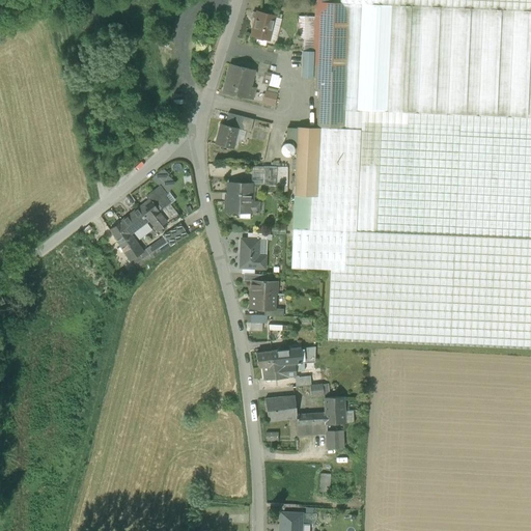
[(292,228),(309,229),(530,239),(530,0),(339,0),(340,3),(314,2),(314,17),(313,52),(316,52),(315,65),(335,65),(334,96),(333,129),(332,131),(316,130),(297,129),(296,142),(295,168),(294,196),(292,228)]
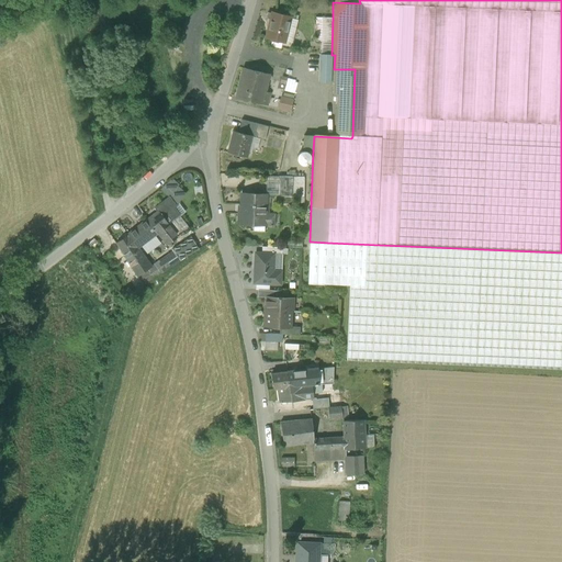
[(265,37),(285,43),(292,18),(271,13),(265,37)]
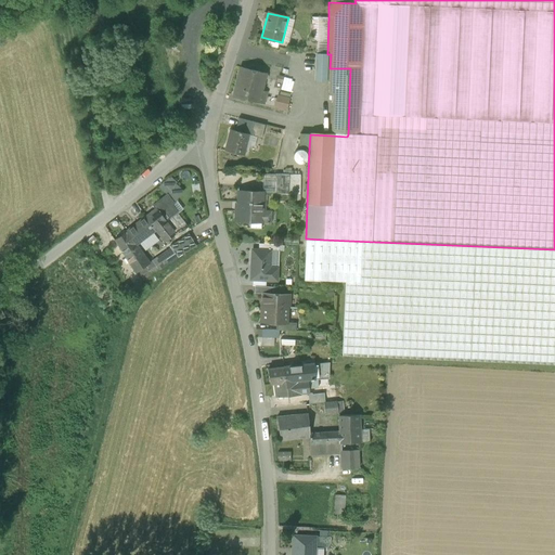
[(282,42),(287,43),(294,20),(288,17),(282,42)]
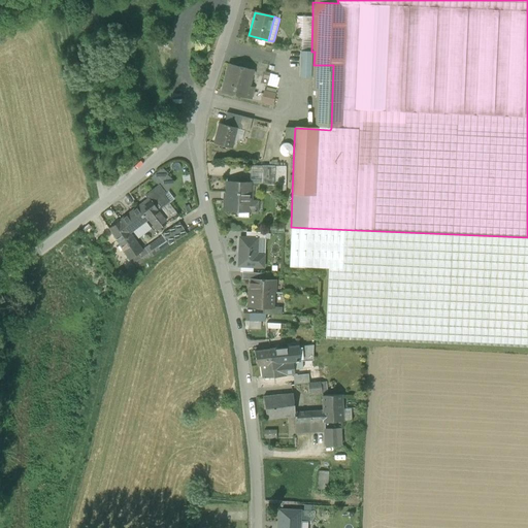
[(301,51),(311,52),(312,17),(297,17),(296,39),(302,39),(301,51)]
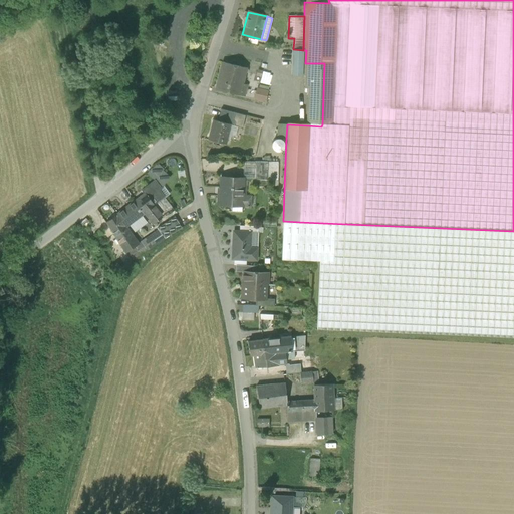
[(292,75),(305,76),(305,63),(306,50),(303,50),(293,49),(292,75)]
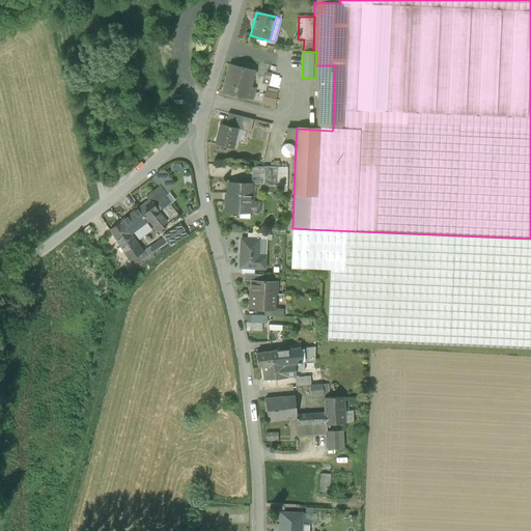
[(256,88),(251,87),(255,72),(229,64),(226,80),(222,92),(248,99),(253,100),(256,88)]
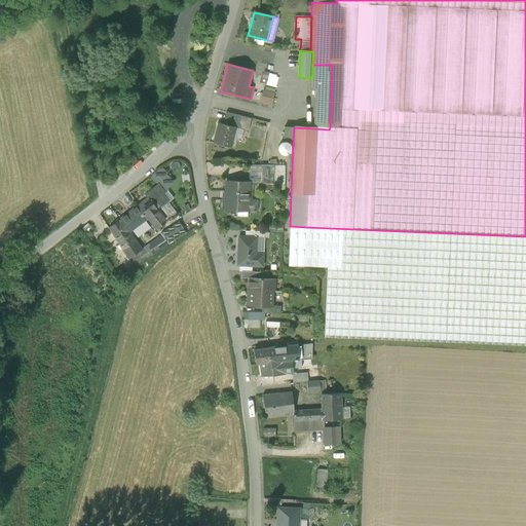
[(332,65),(312,65),(312,78),(311,89),(314,89),(313,128),(329,129),(330,127),(331,96),(332,65)]
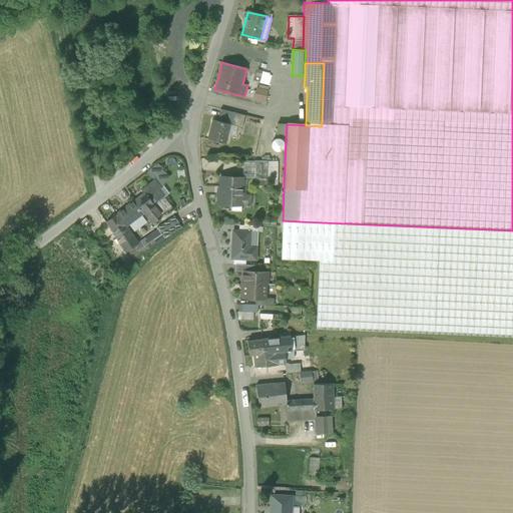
[(266,102),(268,90),(255,88),(253,100),(266,102)]
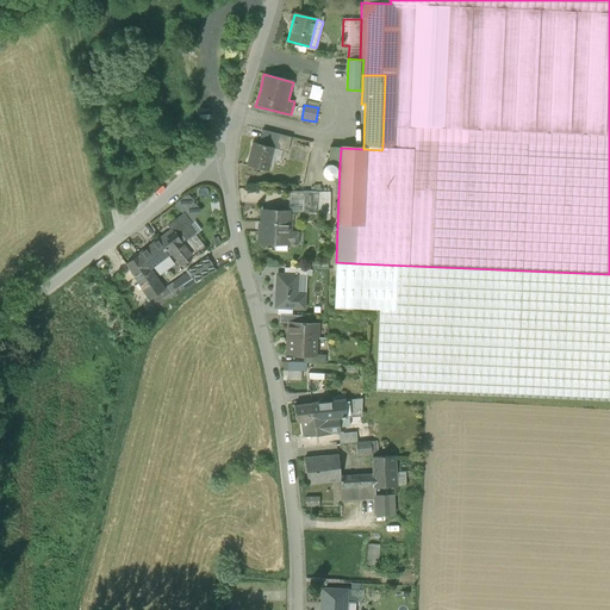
[(293,137),(280,135),(265,131),(263,139),(262,144),(274,148),(282,150),(290,151),(293,137)]
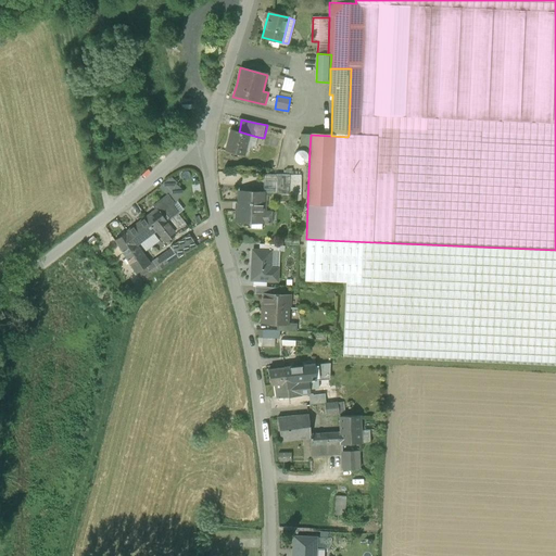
[(226,151),(244,156),(247,146),(250,135),(239,131),(232,130),(226,151)]
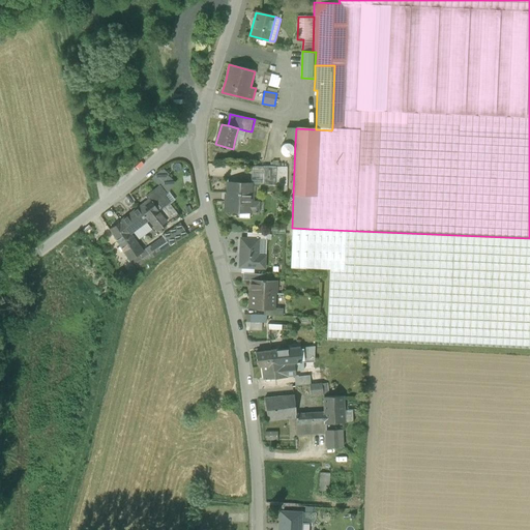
[(286,142),(295,142),(296,128),(287,127),(286,142)]
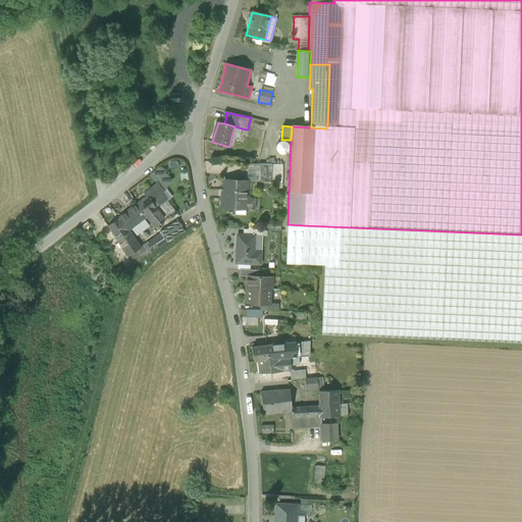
[(239,139),(242,128),(235,126),(231,137),(239,139)]
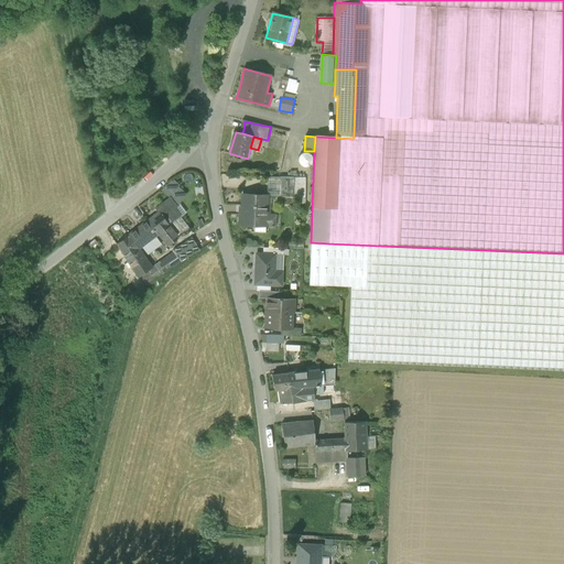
[(310,153),(304,152),(299,155),(297,160),(301,165),(306,166),(311,163),(312,158),(310,153)]
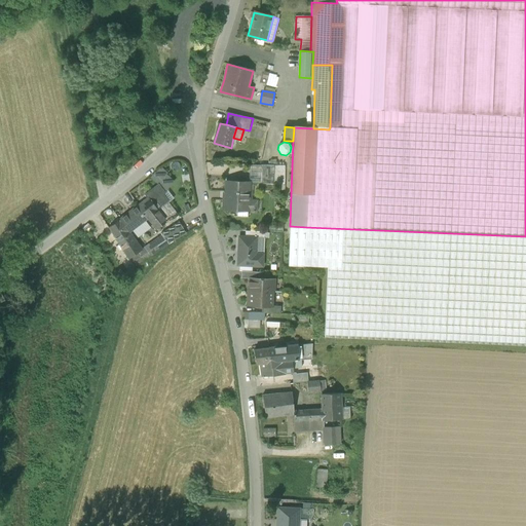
[(260,183),(261,165),(250,164),(249,182),(260,183)]
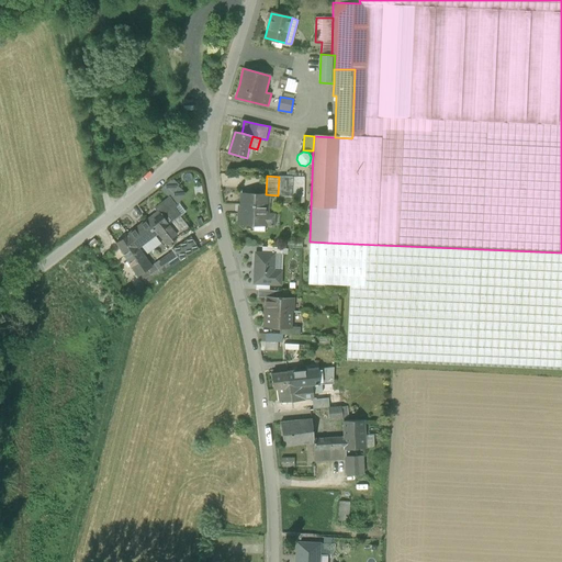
[(278,195),(292,197),(293,177),(279,177),(278,195)]
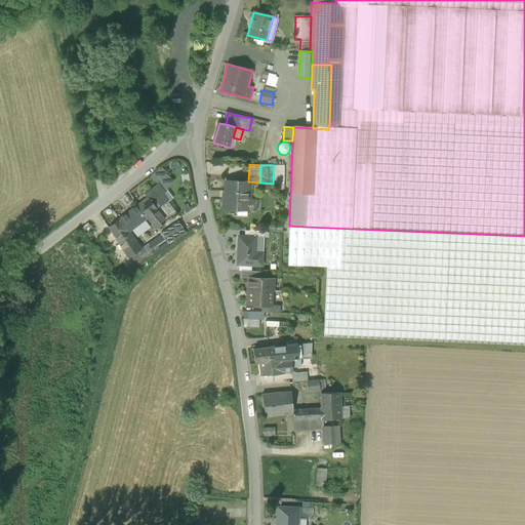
[(284,166),(274,165),(273,184),(273,190),(283,190),(284,166)]
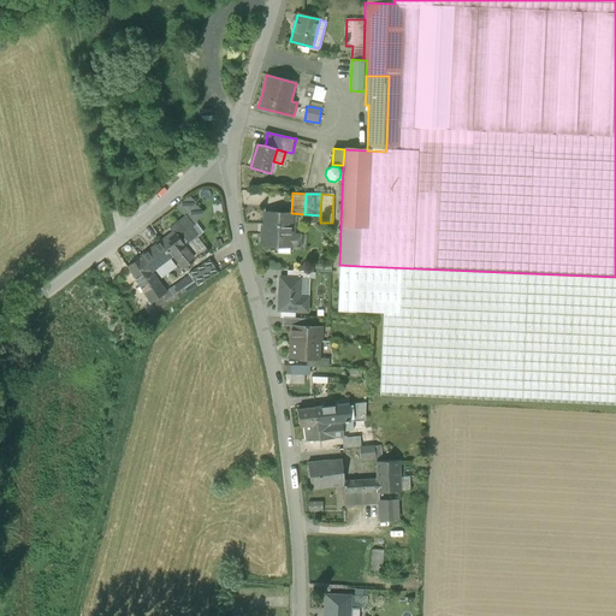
[(190,196),(184,203),(187,206),(190,201),(197,208),(194,212),(197,215),(194,219),(190,215),(189,218),(188,219),(193,225),(195,223),(205,213),(195,205),(196,202),(190,196)]
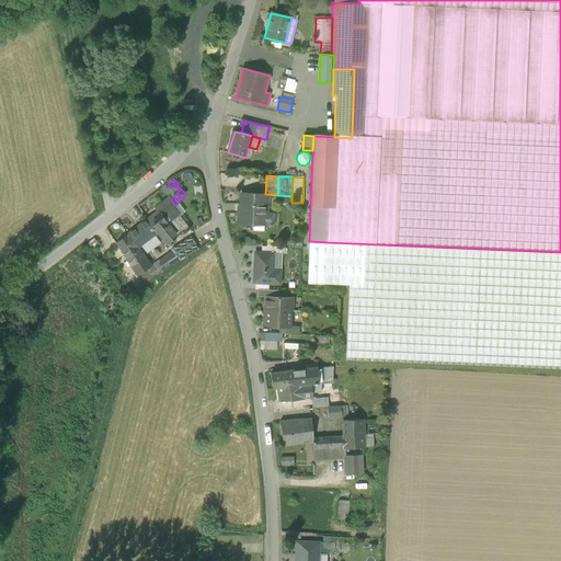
[(180,190),(173,183),(170,187),(176,193),(180,190)]
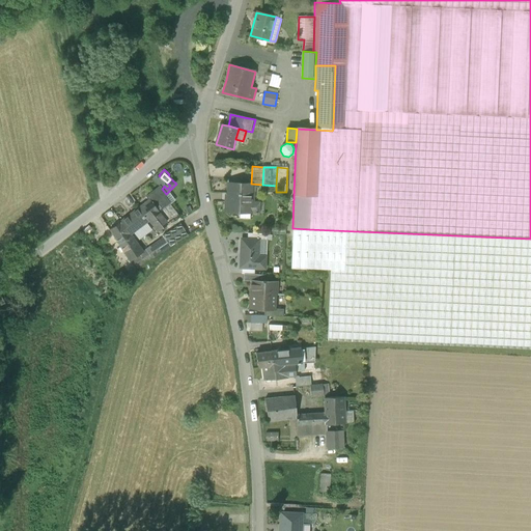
[(159,175),(158,174),(152,179),(163,188),(164,186),(167,183),(161,177),(159,175)]
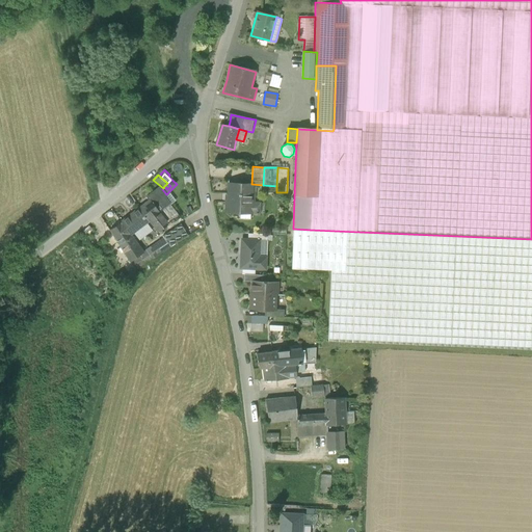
[(192,184),(190,176),(183,177),(185,185),(192,184)]
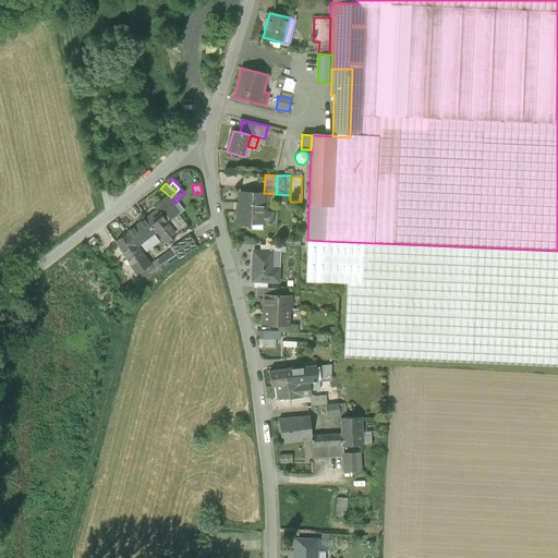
[(263,223),(273,225),(273,213),(263,213),(264,193),(240,192),(240,211),(238,211),(237,222),(251,223),(263,223)]
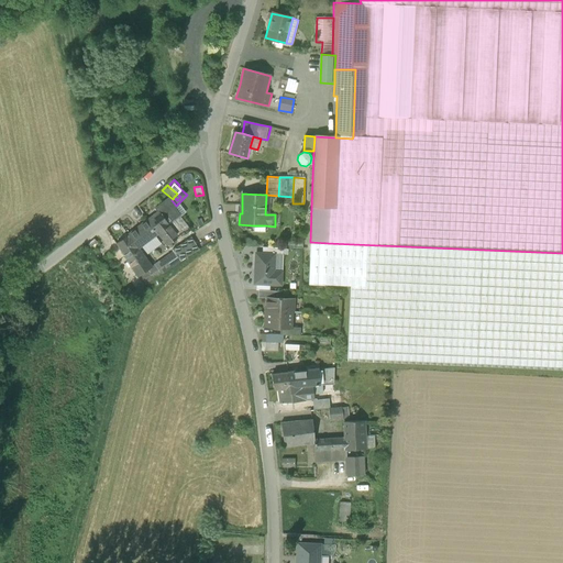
[(155,208),(158,212),(158,211),(168,224),(174,220),(179,216),(174,208),(176,206),(172,200),(169,197),(155,208)]
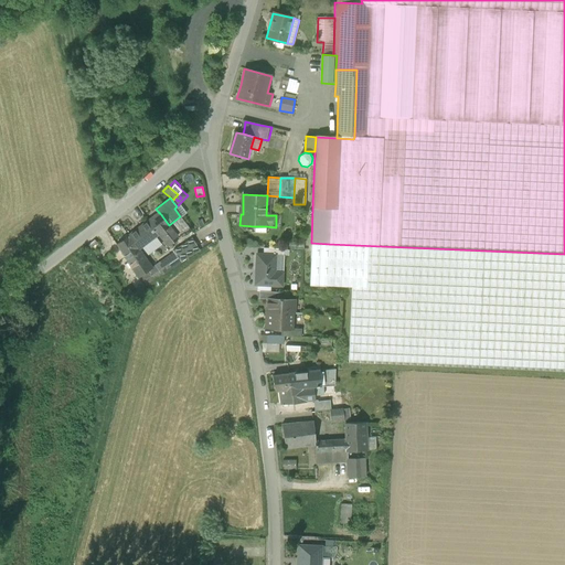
[(174,209),(180,216),(185,213),(179,204),(177,206),(174,209)]
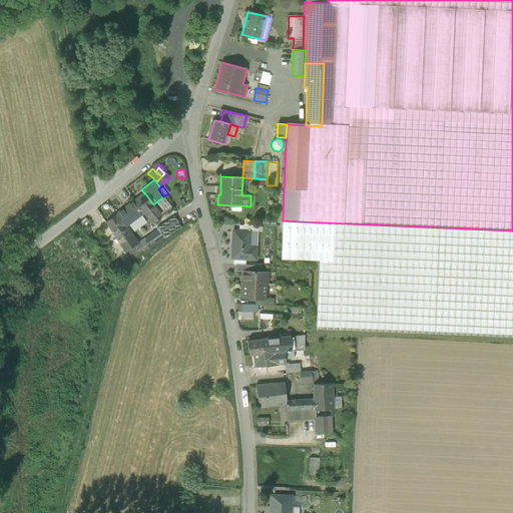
[(135,200),(144,211),(153,204),(144,192),(144,193),(135,200)]
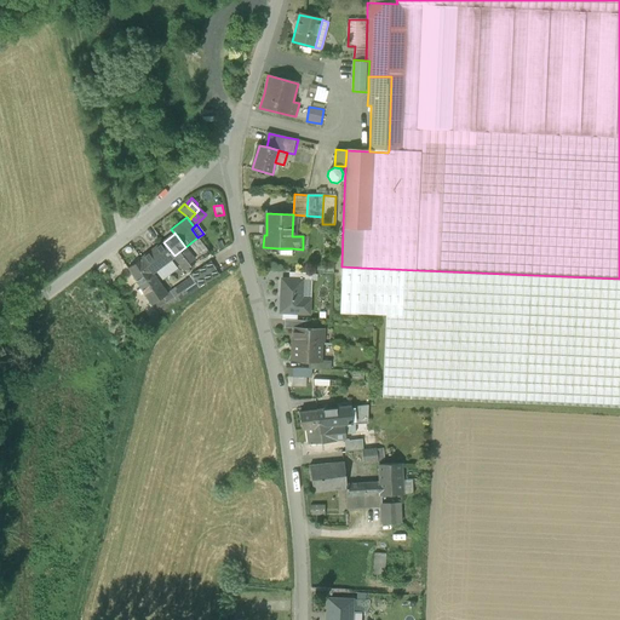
[(210,253),(197,237),(191,242),(202,256),(201,257),(204,258),(210,253)]
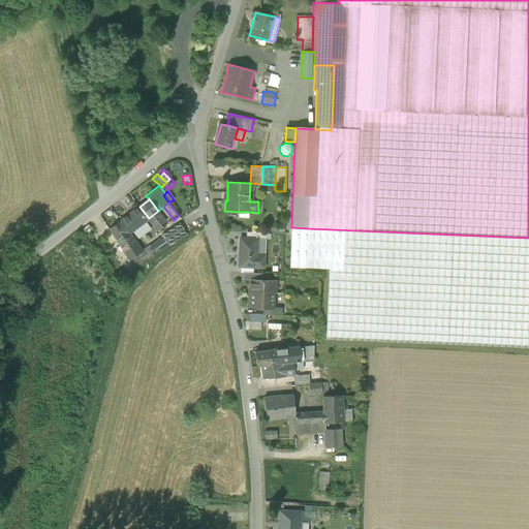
[(139,207),(121,221),(129,232),(132,231),(146,221),(149,219),(149,218),(139,207)]
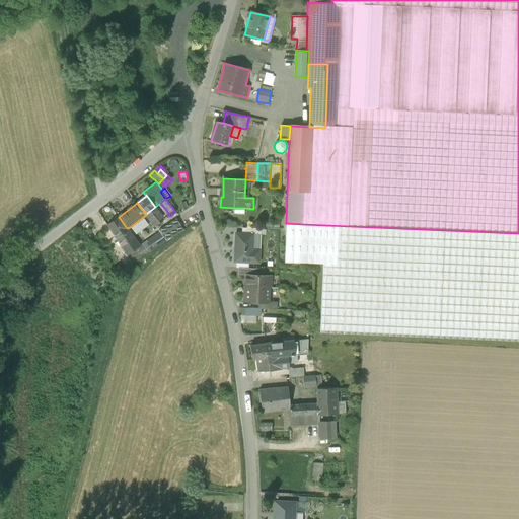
[(169,214),(160,203),(155,207),(163,218),(168,215),(169,214)]
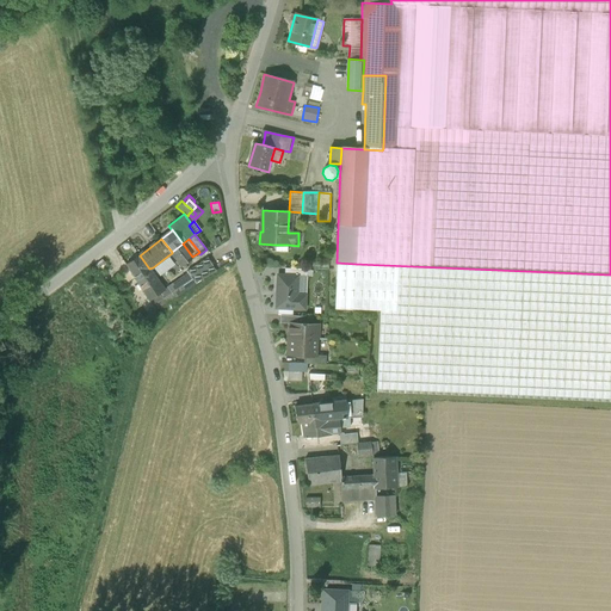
[(183,244),(172,252),(172,253),(181,265),(192,257),(183,244)]
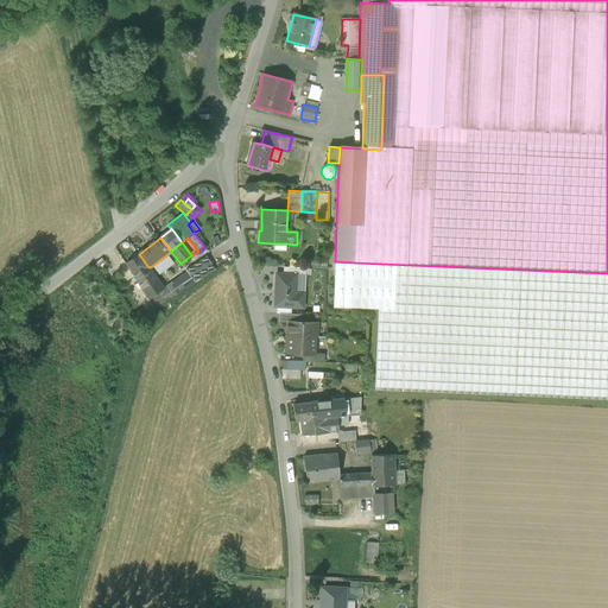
[(158,280),(149,267),(139,254),(138,254),(126,264),(144,292),(149,299),(156,295),(164,289),(158,280)]
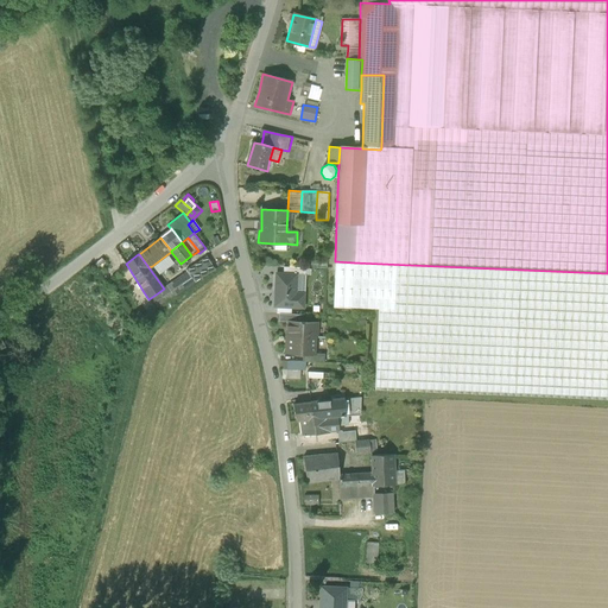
[(175,264),(168,254),(152,266),(159,276),(175,264)]
